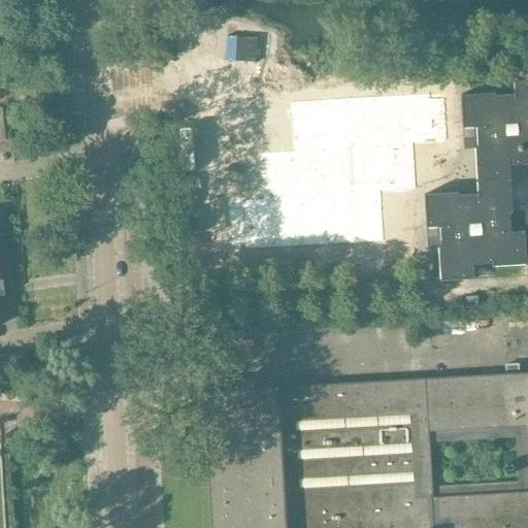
[(260,198),(228,200),(230,251),(385,241),(382,193),(417,191),(414,145),(447,143),(443,92),(290,101),(293,150),(258,152),(260,198)]
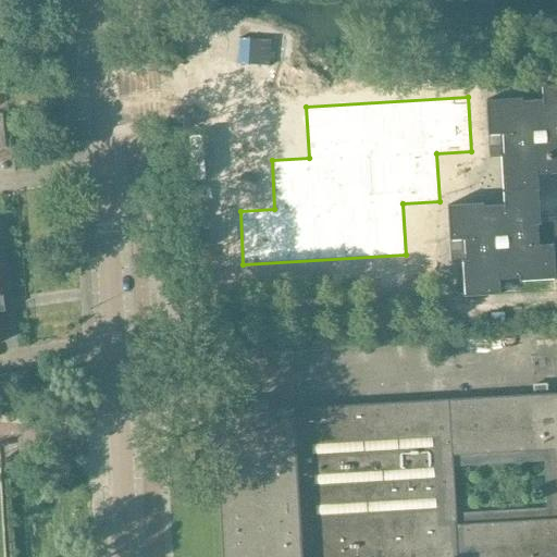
[(517,248),(474,250),(475,277),(519,274),(517,248)]
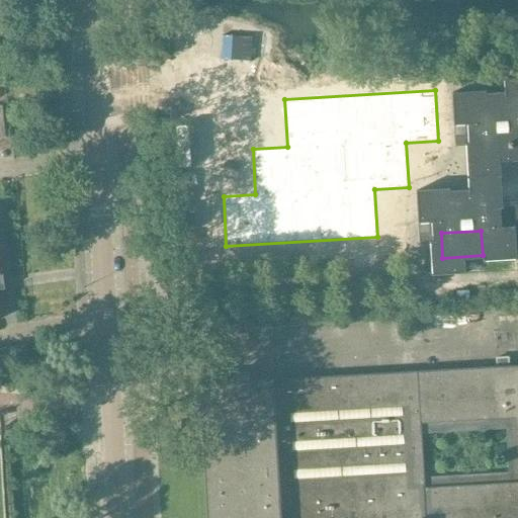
[(517,517),(517,365),(508,366),(508,357),(496,358),(496,367),(249,381),(249,380),(233,381),(233,382),(198,384),(205,517),(517,517)]
